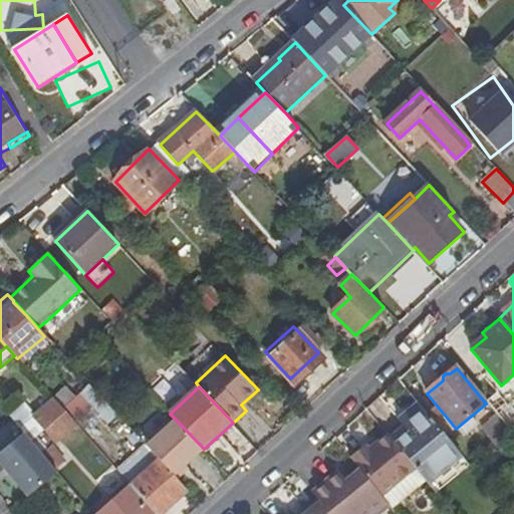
[(54,400),(62,409),(75,397),(67,388),(54,400)]
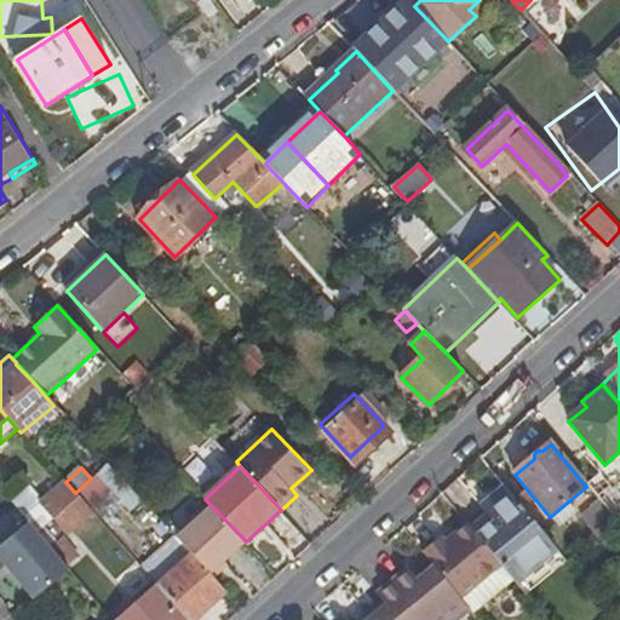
[(75,493),(65,482),(40,504),(22,482),(6,495),(38,533),(53,518),(79,495),(75,493)]
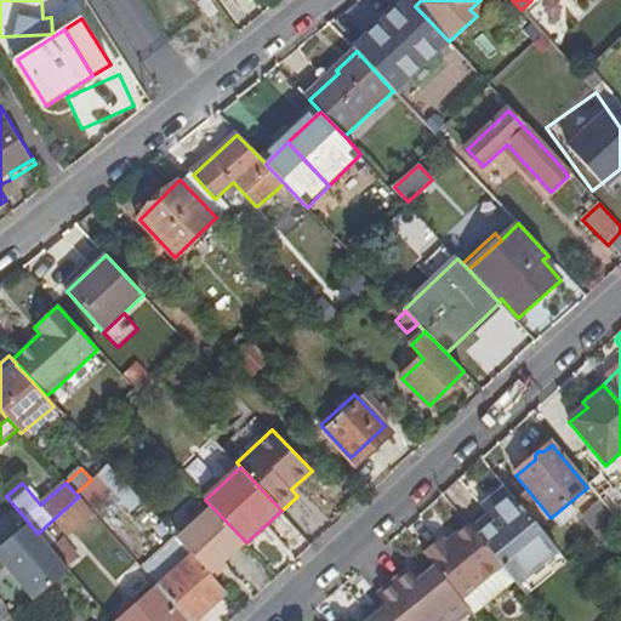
[(506,527),(483,545),(514,584),(518,586),(550,560),(558,553),(507,490),(489,505),(506,527)]
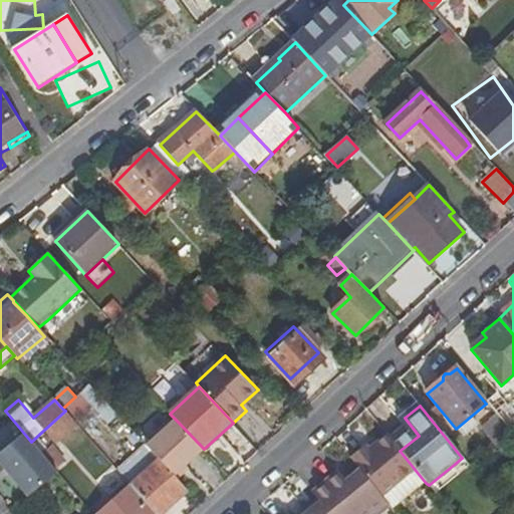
[(65,411),(44,430),(54,441),(75,424),(65,411)]
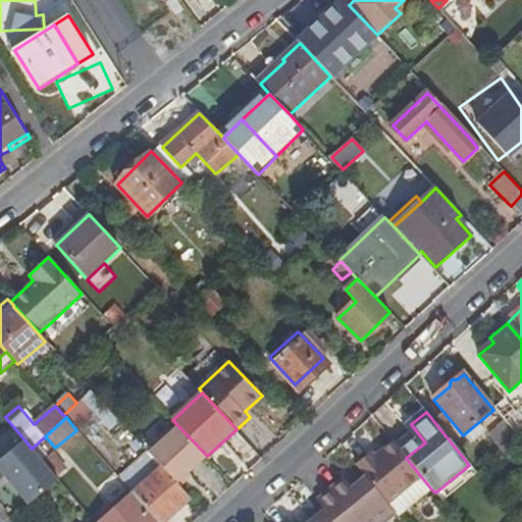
[(402,452),(406,458),(425,442),(411,424),(405,430),(409,434),(414,440),(402,452)]
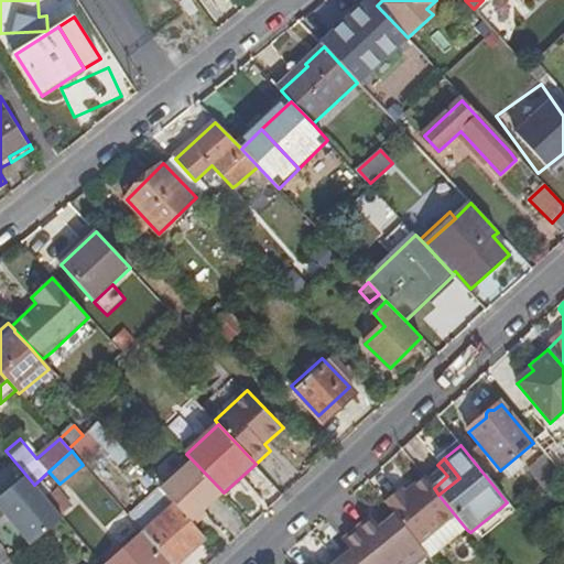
[(224,492),(194,462),(163,490),(176,505),(192,522),(224,492)]
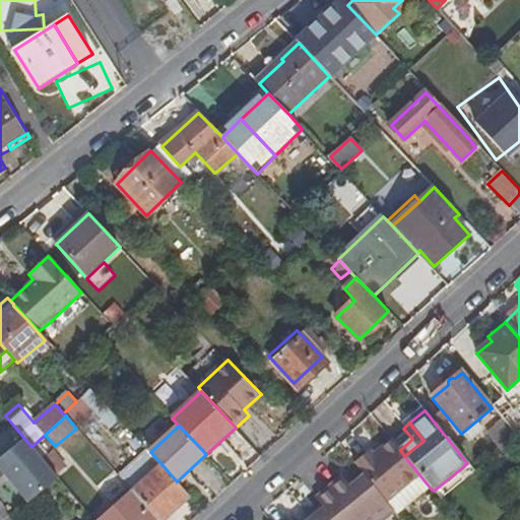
[(407,433),(394,443),(400,450),(412,439),(407,433)]
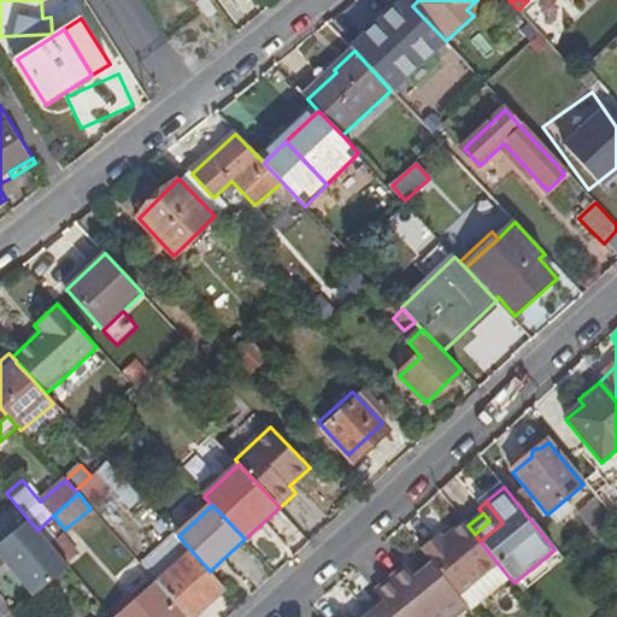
[(471,613),(511,580),(480,541),(475,534),(468,526),(465,523),(452,533),(448,529),(442,534),(445,538),(442,541),(438,536),(419,551),(433,566),(466,607),(471,613)]
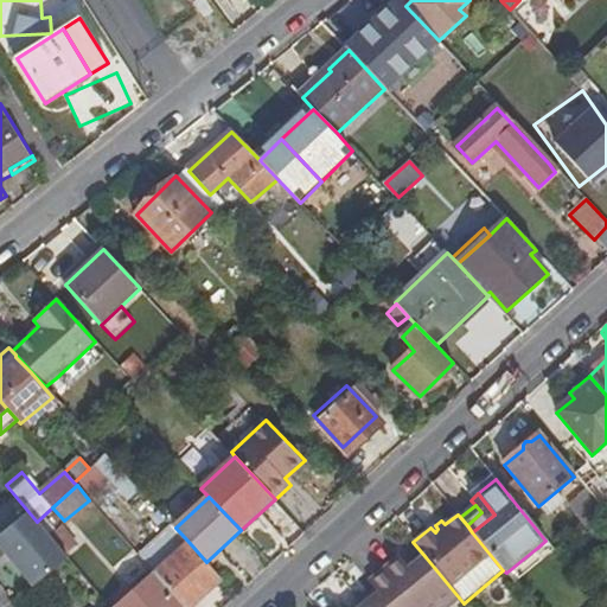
[(50,535),(65,554),(76,544),(62,526),(50,535)]
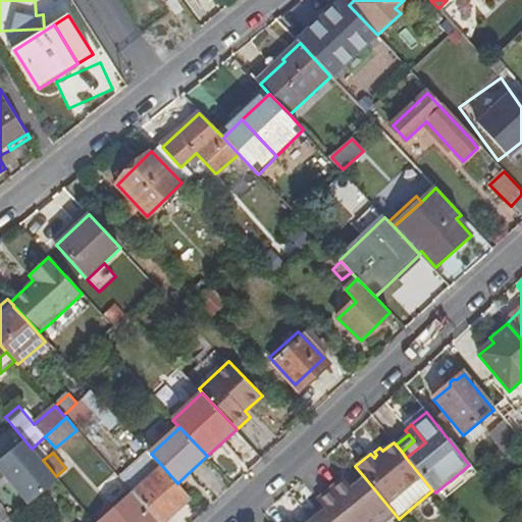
[(163,467),(134,493),(158,521),(163,521),(190,499),(177,483),(163,467)]
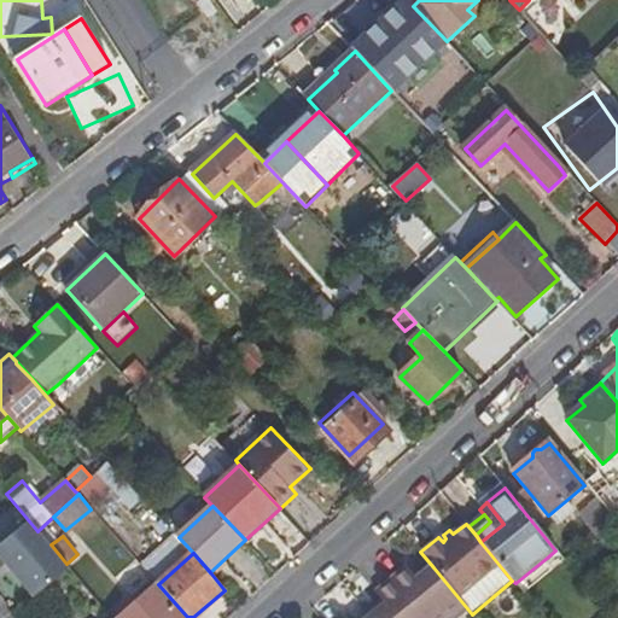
[(547,558),(516,583),(525,595),(552,573),(547,567),(552,563),(547,558)]
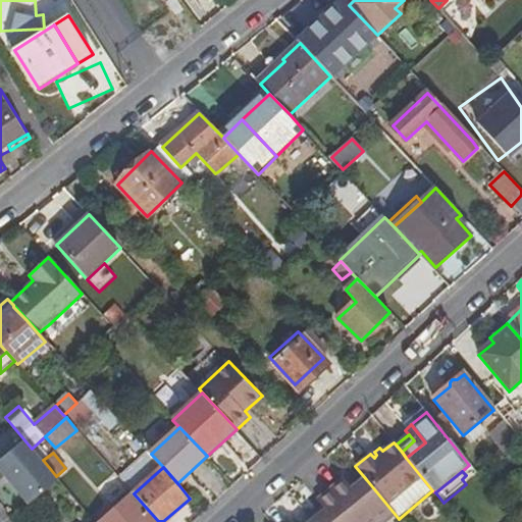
[(329,489),(356,521),(384,521),(395,514),(366,479),(352,490),(342,479),(329,489)]
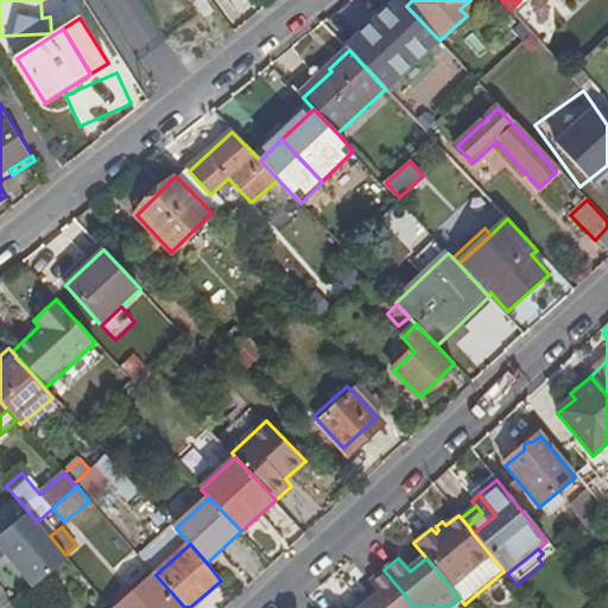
[(379,596),(363,607),(415,607),(384,570),(368,583),(374,591),(379,596)]
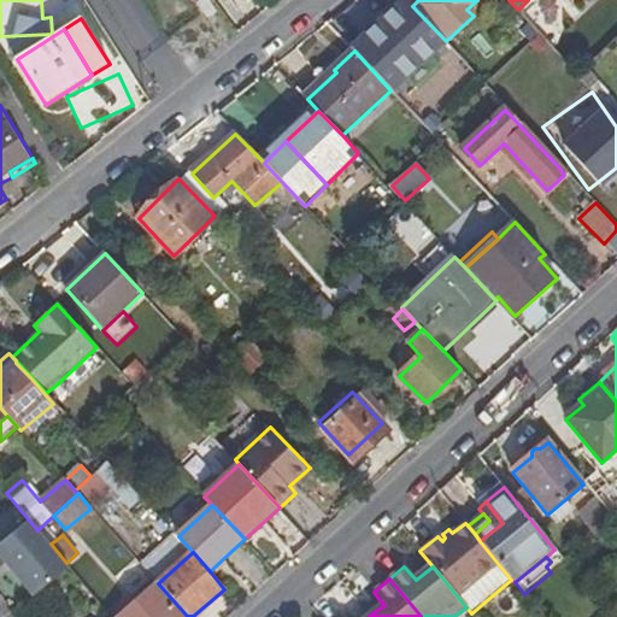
[(187,616),(158,583),(117,616),(187,616)]
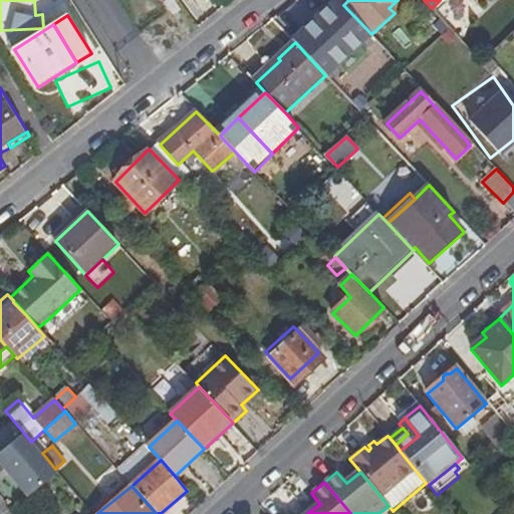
[(304,510),(307,513),(320,504),(316,500),(304,510)]
